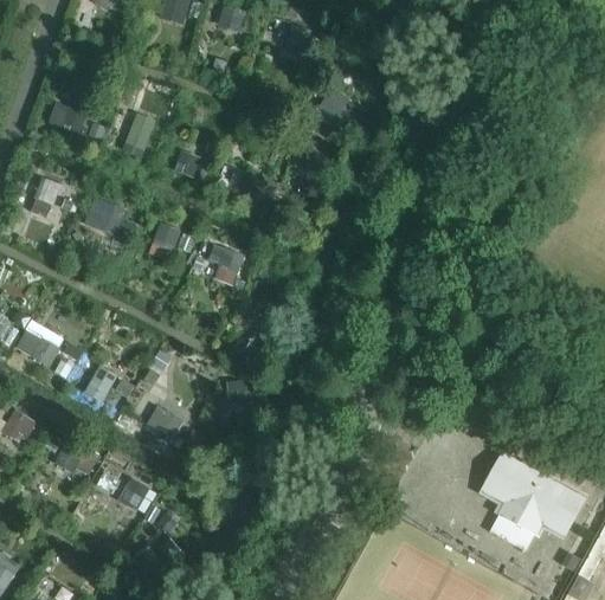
[(182,24),(190,0),(163,0),(158,18),(182,24)]
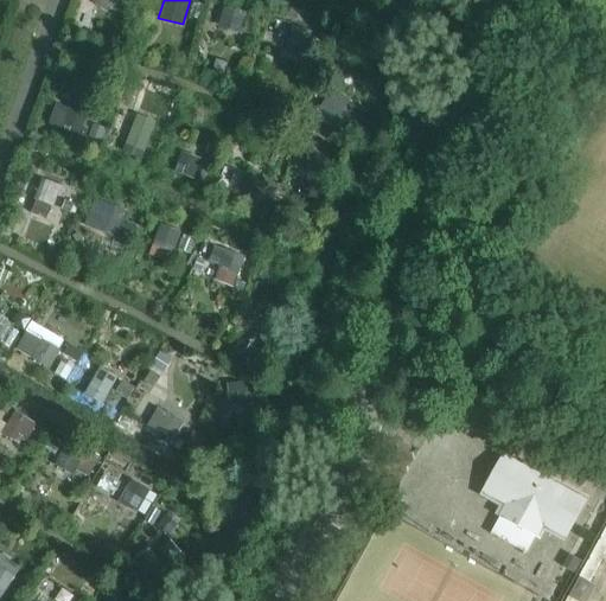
[(238,30),(243,11),(225,5),(219,24),(238,30)]
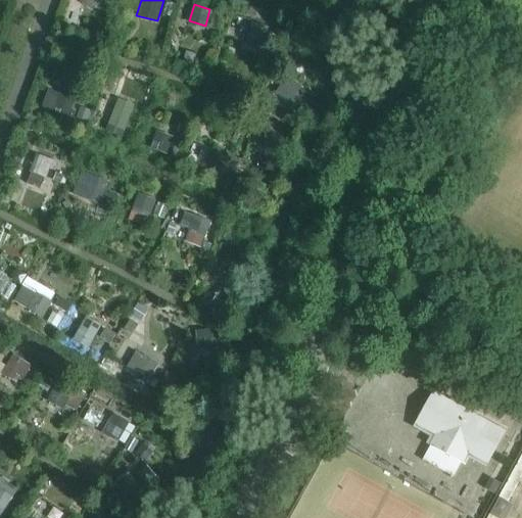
[(263,42),(267,26),(252,21),(247,38),(263,42)]
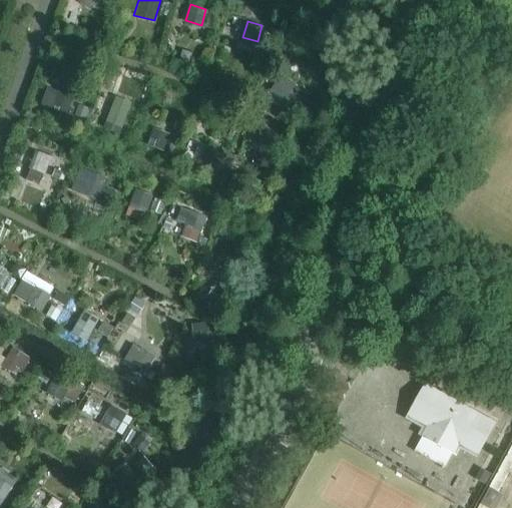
[(290,91),(296,82),(282,72),(267,93),(282,104),(290,91)]
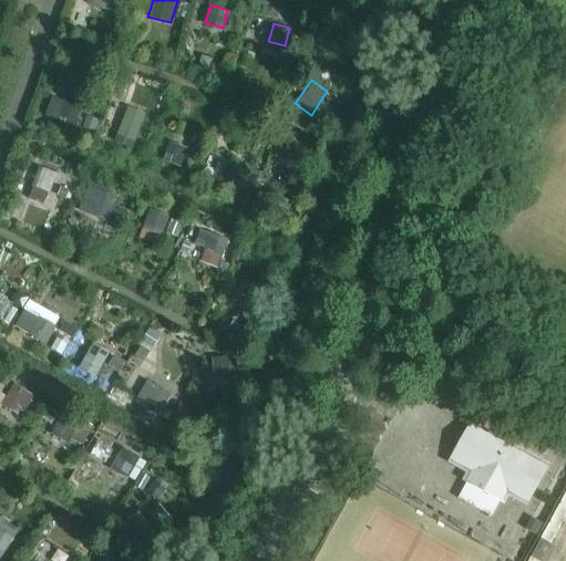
[(73,124),(80,106),(51,95),(44,113),(73,124)]
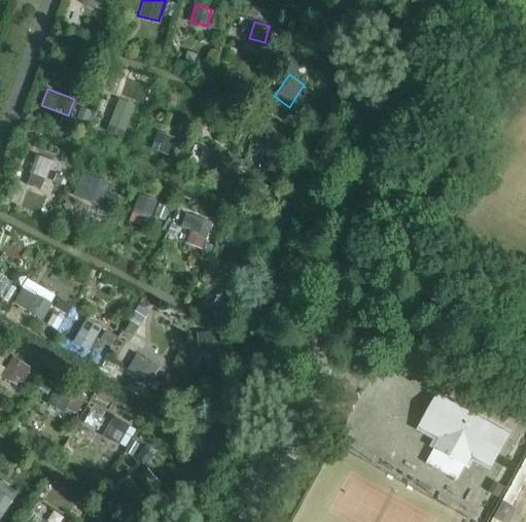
[(123,136),(135,105),(117,99),(106,129),(123,136)]
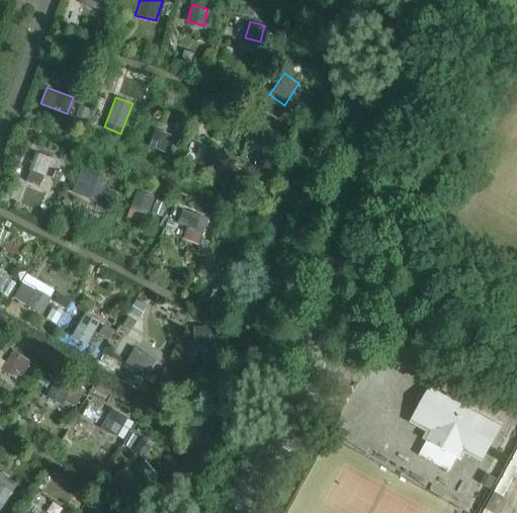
[(279,136),(279,119),(262,120),(262,137),(279,136)]
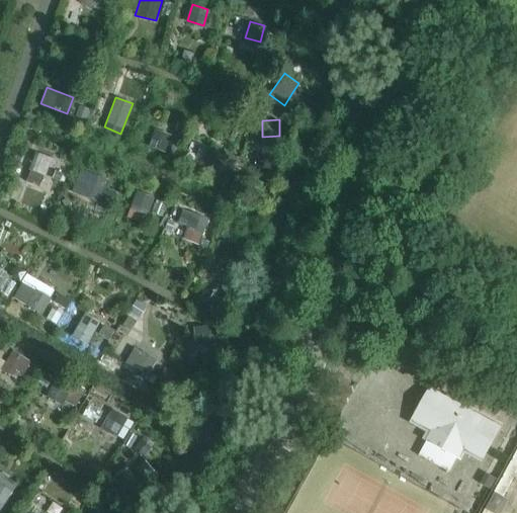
[(164,151),(170,135),(156,129),(149,145),(164,151)]
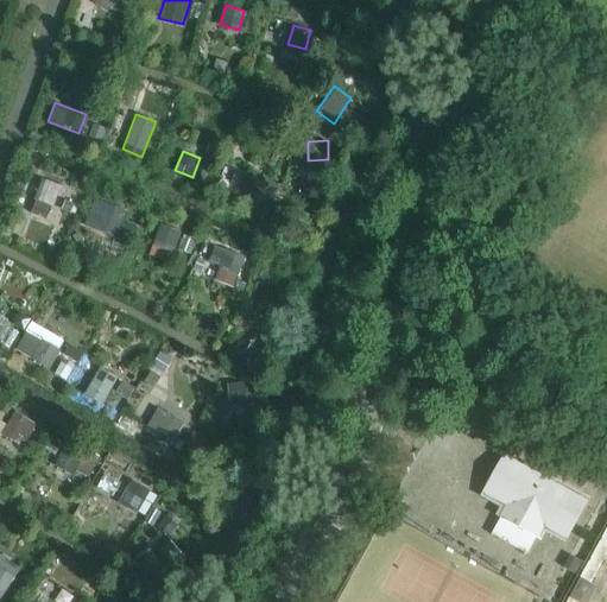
[(255,201),(263,182),(245,175),(238,194),(255,201)]
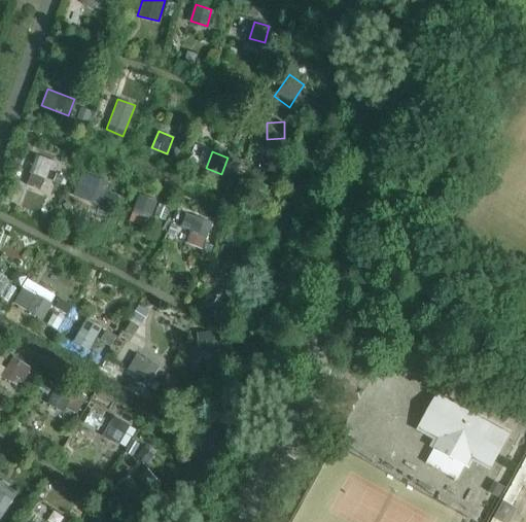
[(44,176),(50,160),(36,153),(29,170),(44,176)]
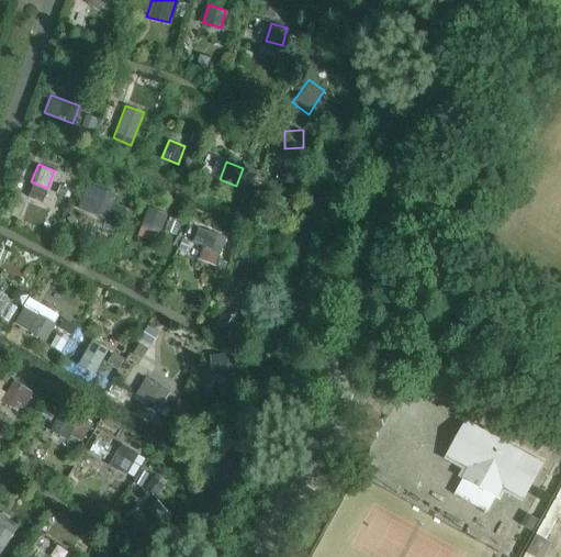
[(118,203),(120,196),(97,187),(88,210),(123,222),(128,208),(118,203)]
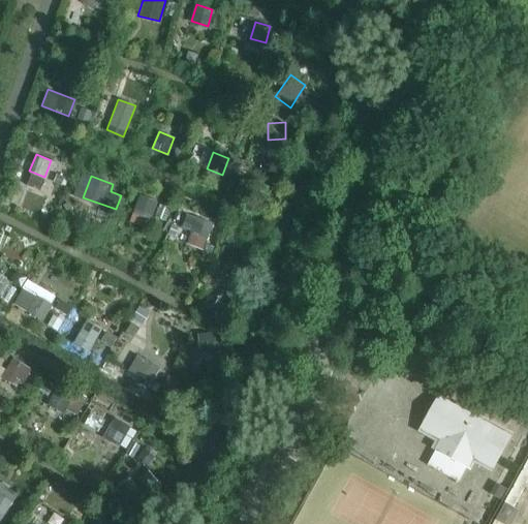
[(149,217),(155,201),(140,194),(133,211),(149,217)]
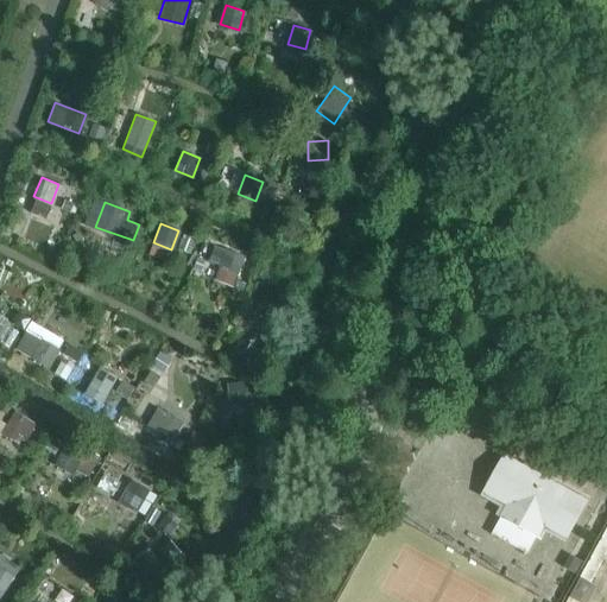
[(238,276),(245,255),(214,245),(208,259),(220,264),(217,268),(238,276)]
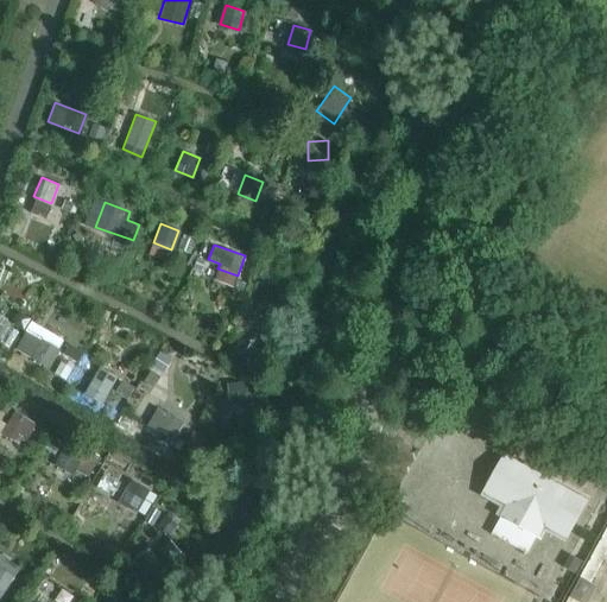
[(30,330),(19,349),(50,367),(59,348),(30,330)]
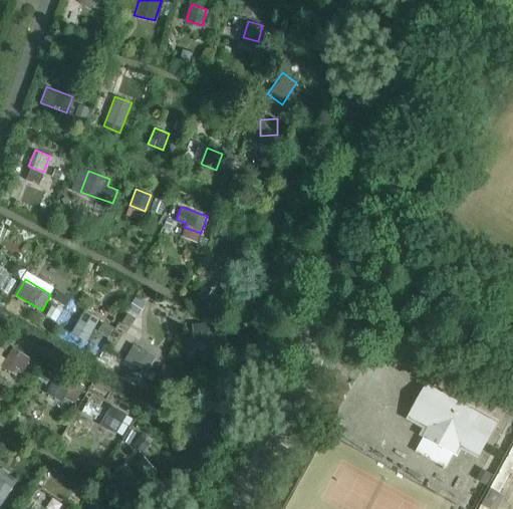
[(89,336),(99,318),(83,309),(74,328),(89,336)]
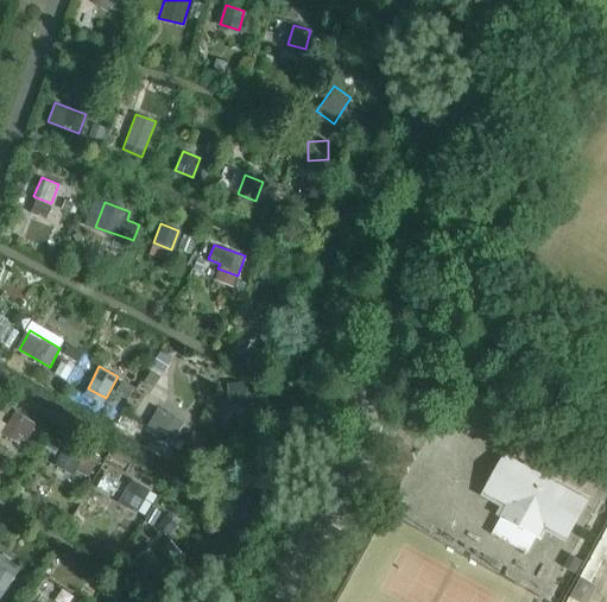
[(257,401),(255,381),(228,382),(228,403),(257,401)]
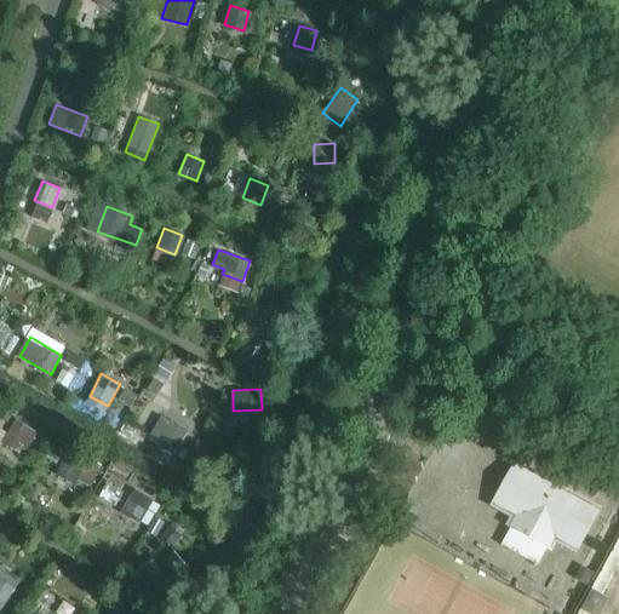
[(178,448),(188,429),(161,413),(150,431),(178,448)]
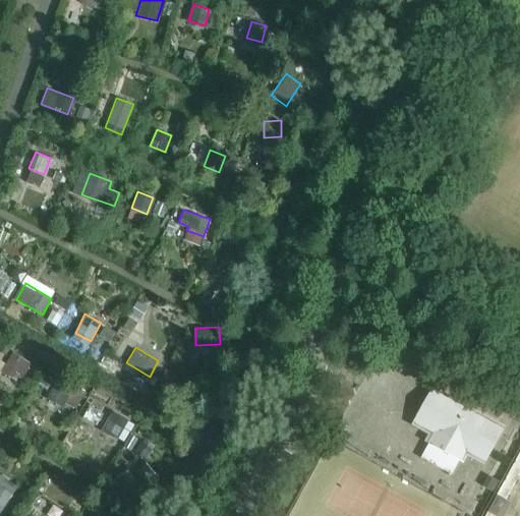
[(22,378),(31,362),(12,352),(0,371),(15,381),(18,376),(22,378)]
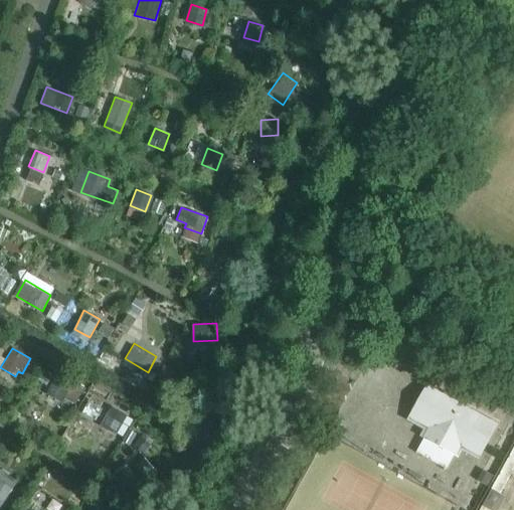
[(60,400),(71,382),(56,374),(46,391),(60,400)]
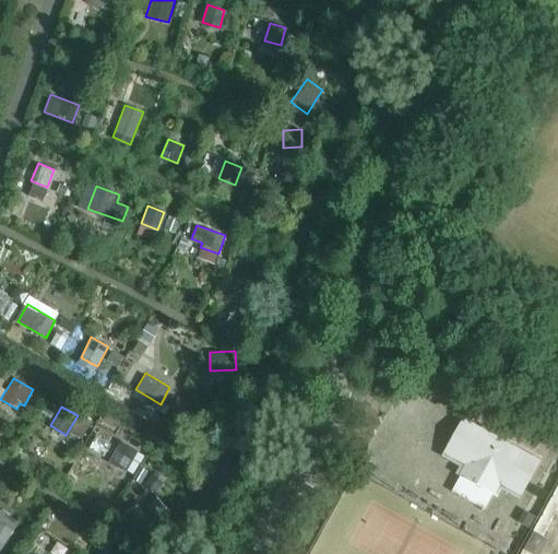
[(537,459),(462,417),(443,450),(465,462),(460,473),(493,491),(498,480),(520,492),(537,459)]
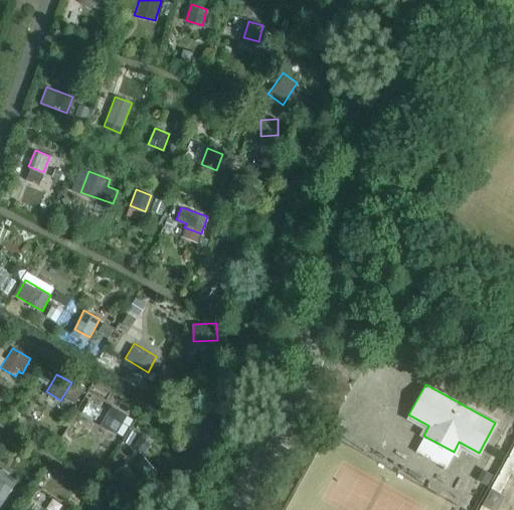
[(114,432),(125,414),(111,406),(101,423),(114,432)]
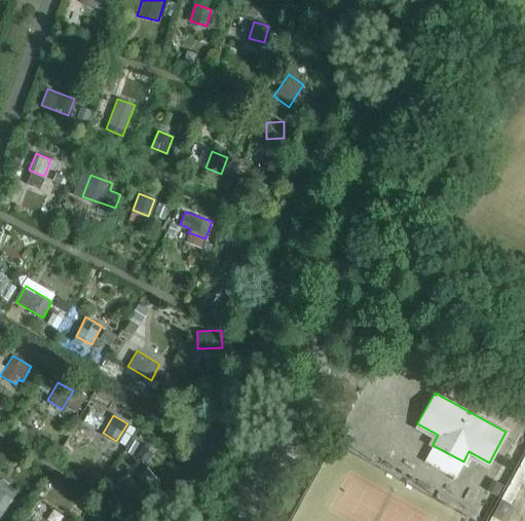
[(132,437),(124,449),(132,453),(139,441),(132,437)]
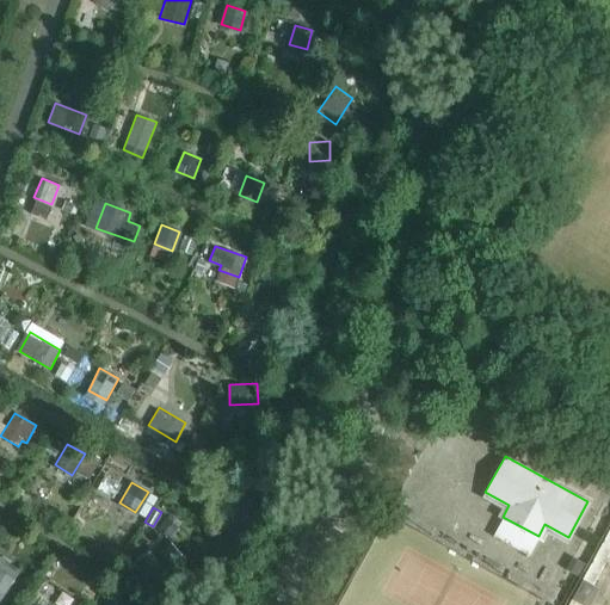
[(162,570),(148,551),(134,562),(148,582),(162,570)]
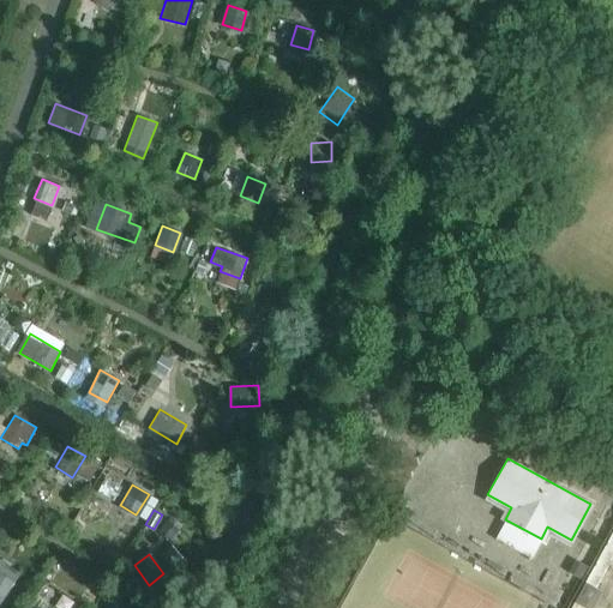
[(575,558),(568,571),(578,577),(586,565),(575,558)]
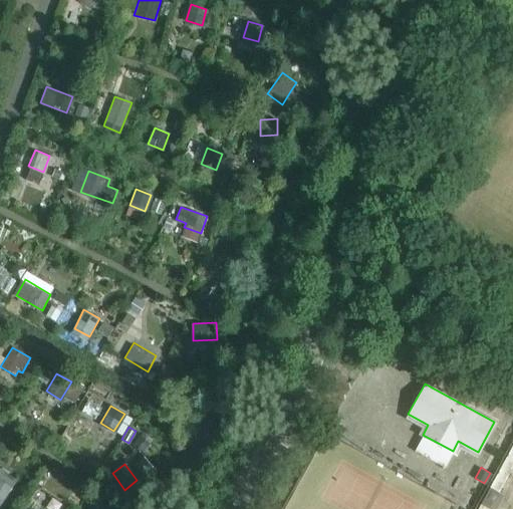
[(0,505),(12,487),(0,479),(0,505)]
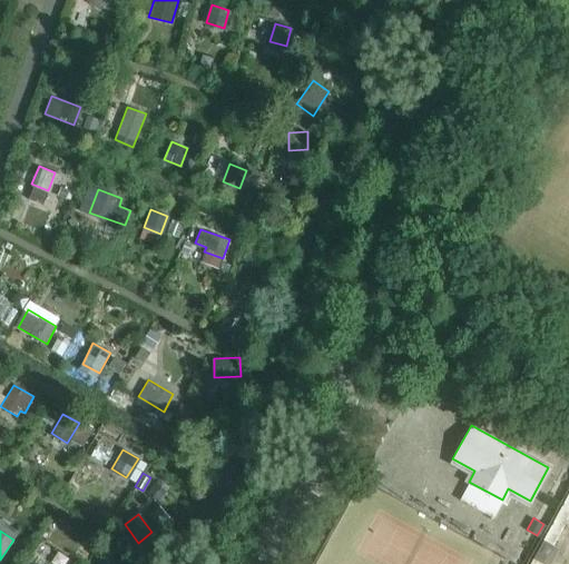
[(124,563),(126,561),(105,554),(100,563),(124,563)]
